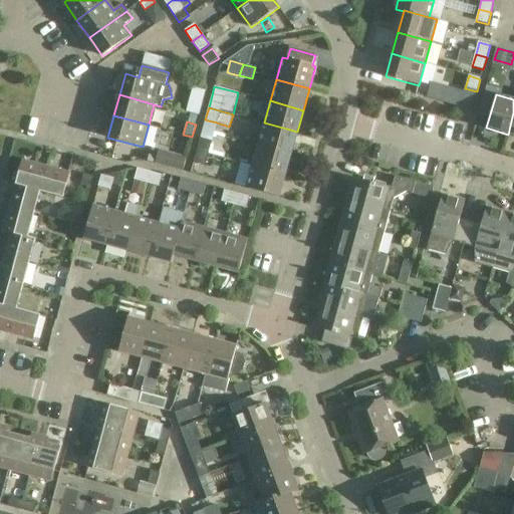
[(264,122),(258,144),(291,154),(297,132),(264,122)]
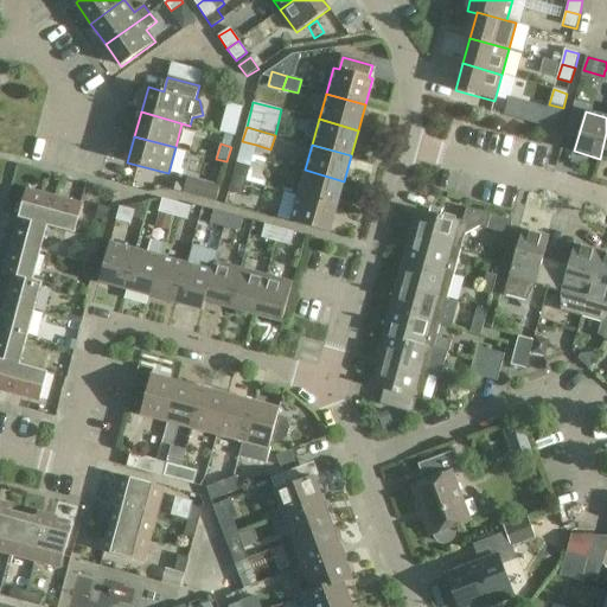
[(250,167),(237,164),(232,178),(247,181),(250,167)]
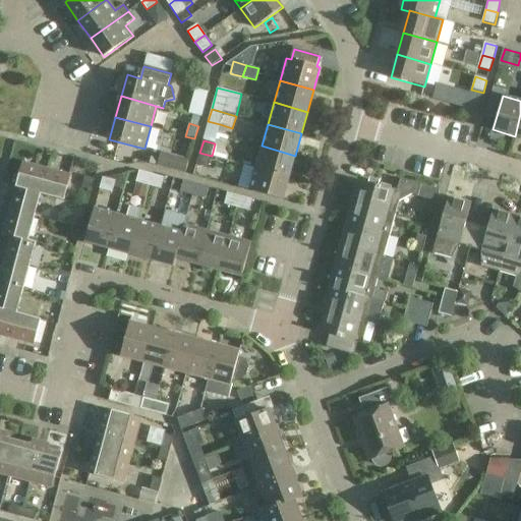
[(262,146),(255,168),(289,178),(295,156),(262,146)]
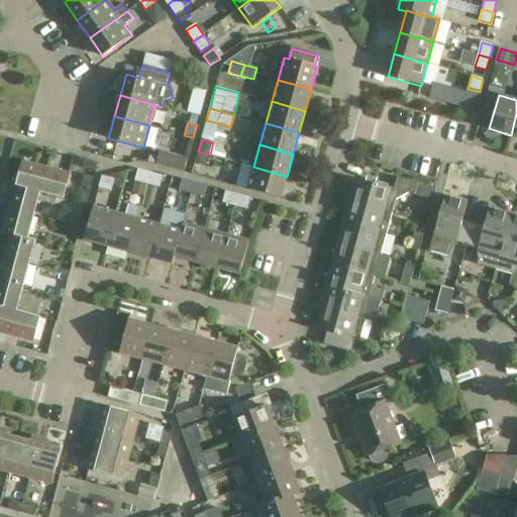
[(184,171),(188,159),(161,151),(158,164),(184,171)]
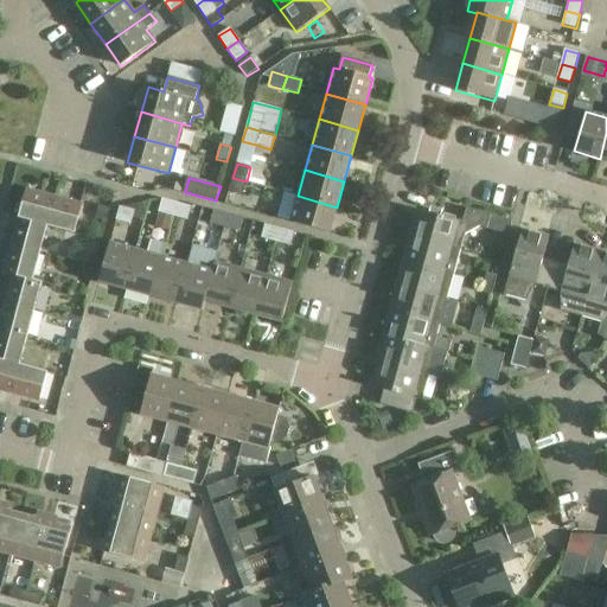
[(232,178),(229,192),(242,196),(247,181),(232,178)]
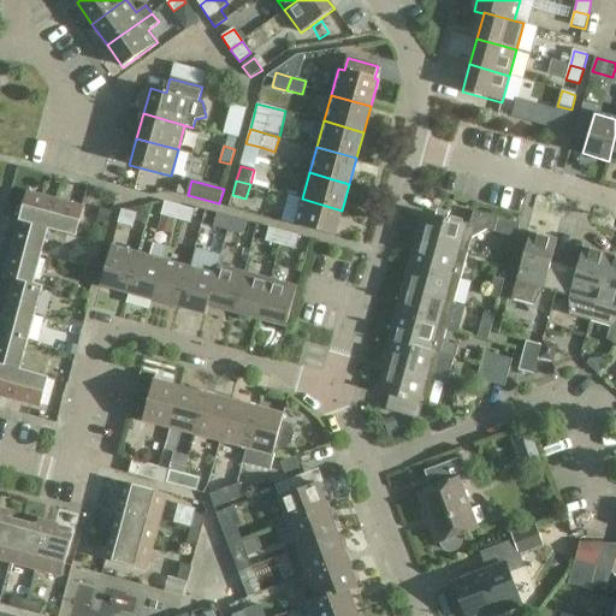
[(302,199),(302,200),(255,187),(250,203),(284,212),(285,208),(298,212),(295,225),(335,237),(342,211),(302,199)]
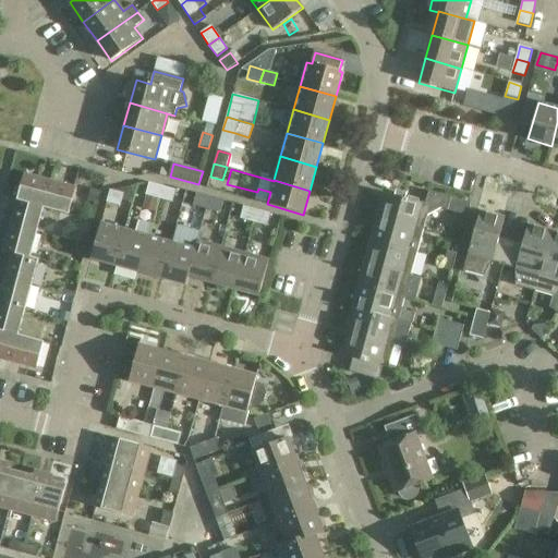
[(16,201),(44,208),(50,181),(24,174),(16,201)]
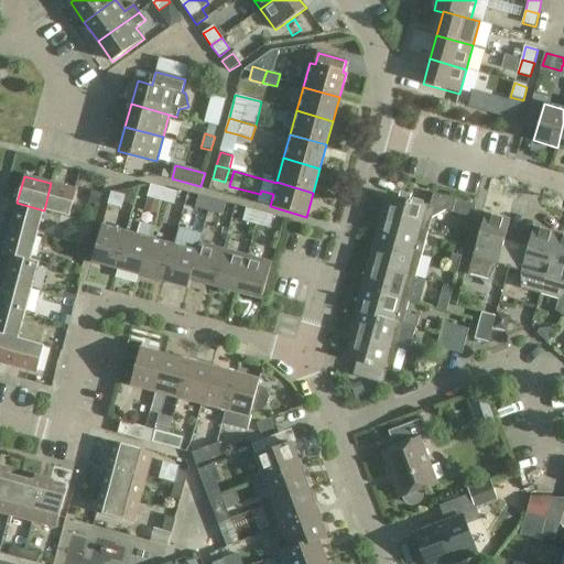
[(77,191),(51,183),(44,210),(69,217),(77,191)]
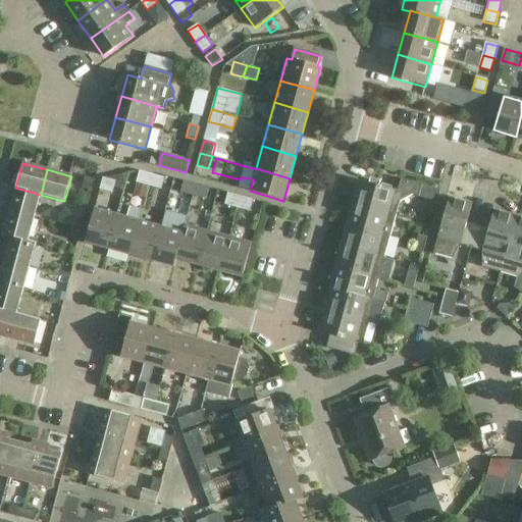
[(140,171),(137,183),(133,196),(144,199),(148,186),(151,174),(140,171)]
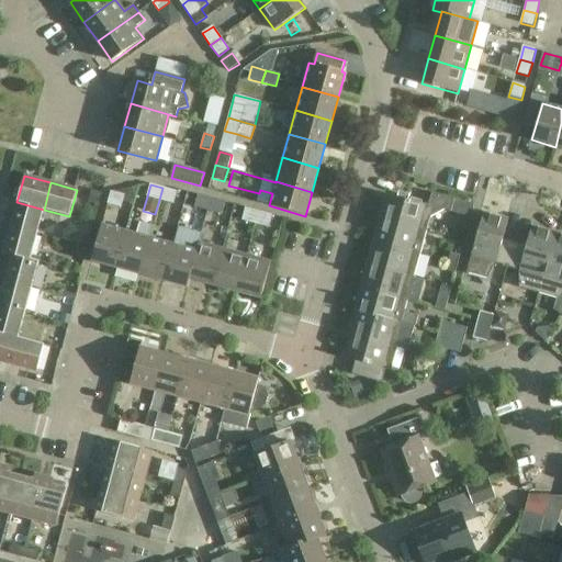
[(138,187),(111,192),(108,204),(121,209),(123,202),(133,205),(138,187)]
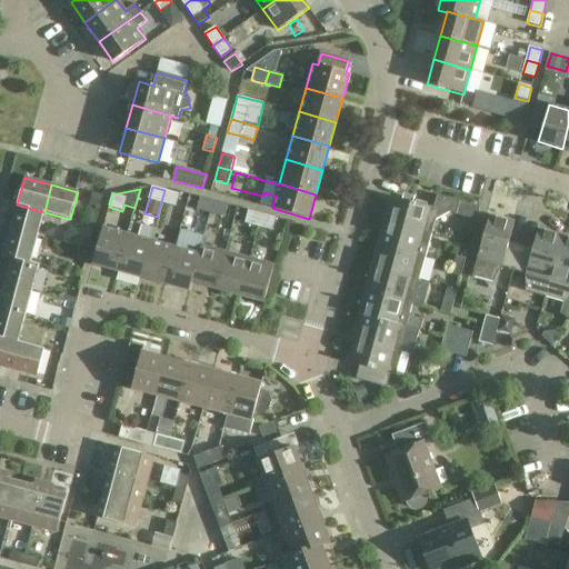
[(165,190),(161,202),(177,207),(179,195),(165,190)]
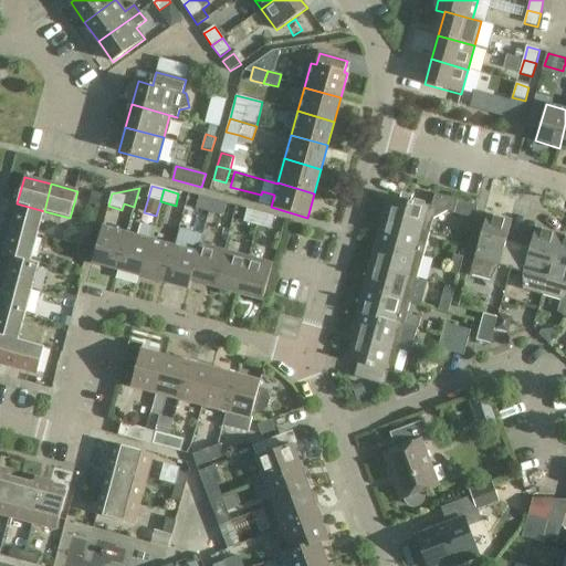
[(92,191),(88,203),(98,206),(102,194),(92,191)]
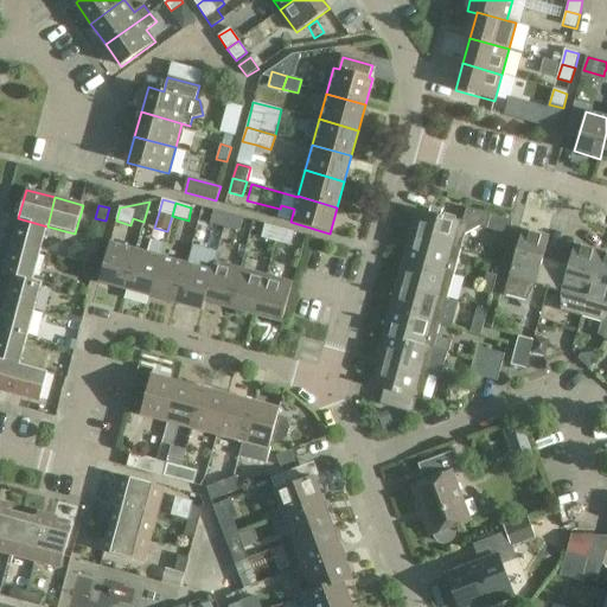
[(416,210),(410,235),(461,249),(465,234),(479,228),(480,228),(509,235),(512,222),(466,209),(462,222),(416,210)]
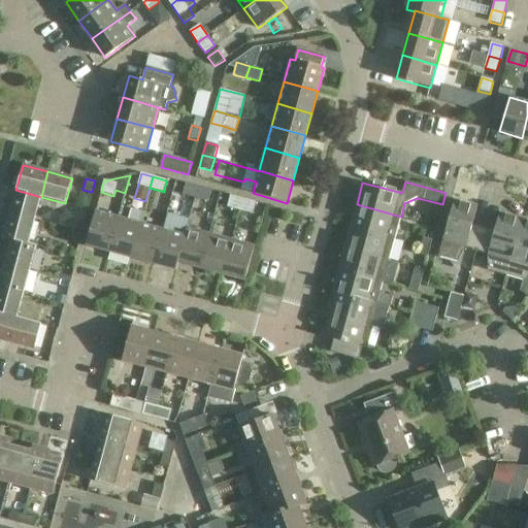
[(196,198),(199,187),(187,184),(184,195),(196,198)]
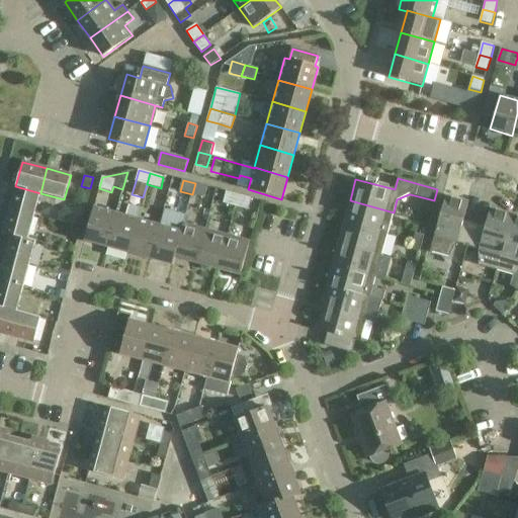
[(192,194),(204,198),(207,186),(195,183),(192,194)]
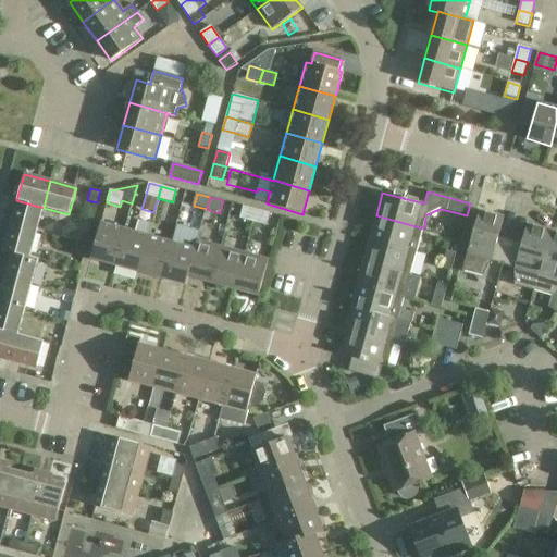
[(37,232),(44,208),(16,200),(10,225),(37,232)]
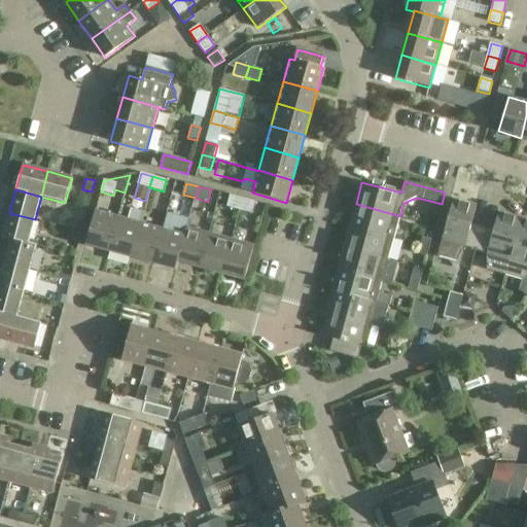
[(227,207),(240,210),(243,199),(231,196),(227,207)]
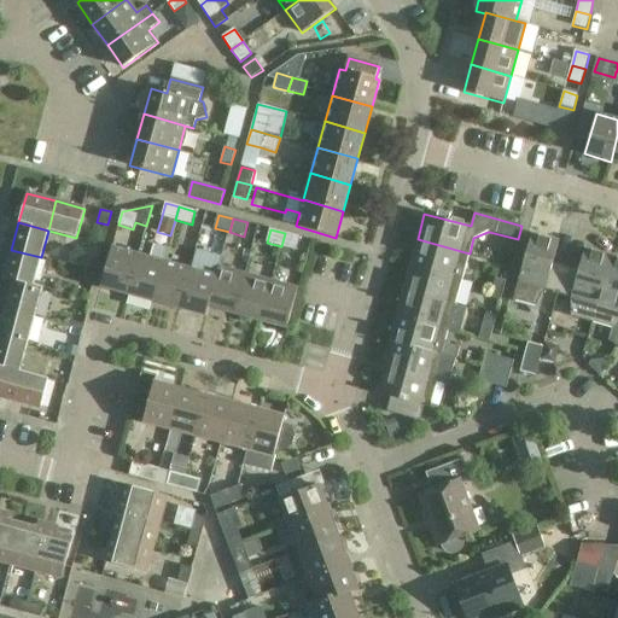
[(285,233),(281,246),(296,251),(299,237),(285,233)]
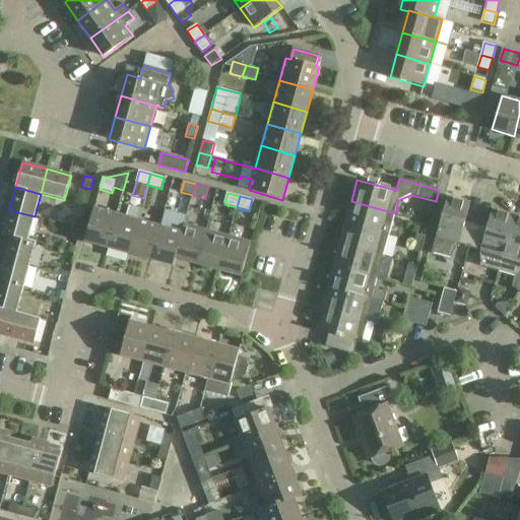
[(469,248),(476,223),(465,220),(470,203),(447,197),(442,216),(432,253),(450,258),(458,245),(469,248)]
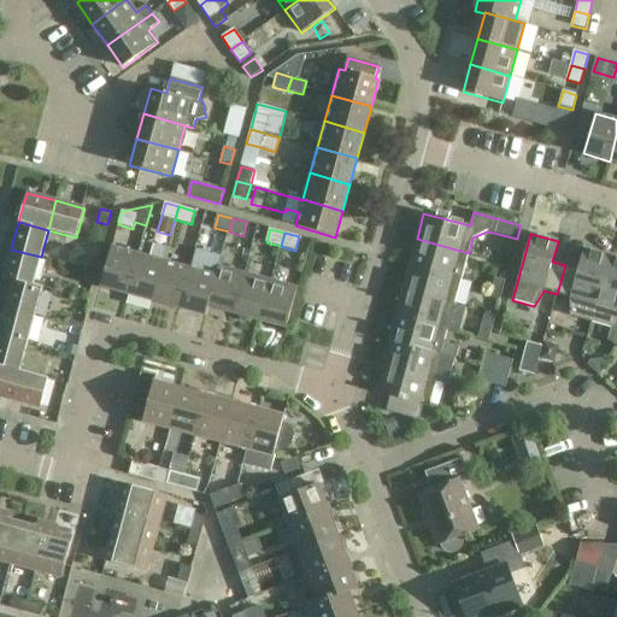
[(417,239),(410,264),(462,278),(469,253),(417,239)]
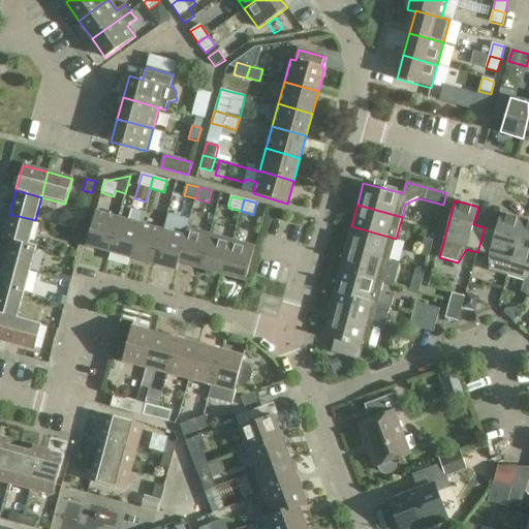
[(86,246),(109,252),(118,218),(96,212),(86,246)]
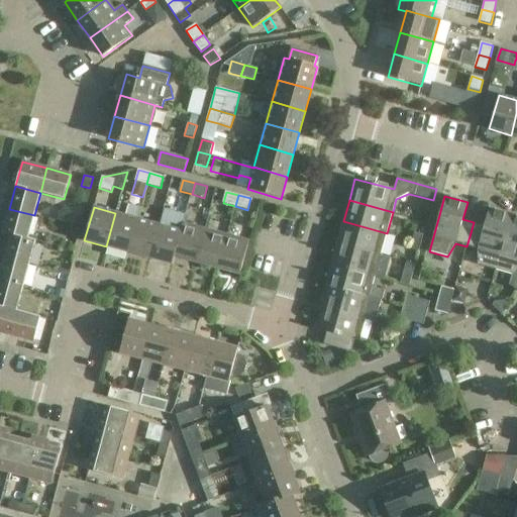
[(477,265),(495,270),(511,214),(489,208),(484,225),(474,222),(467,246),(478,249),(477,265)]
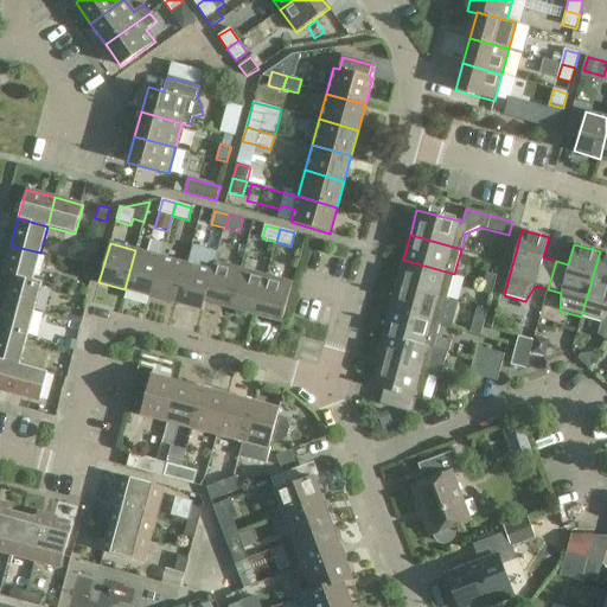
[(4,274),(13,276),(13,275),(32,280),(33,280),(40,253),(11,246),(4,274)]
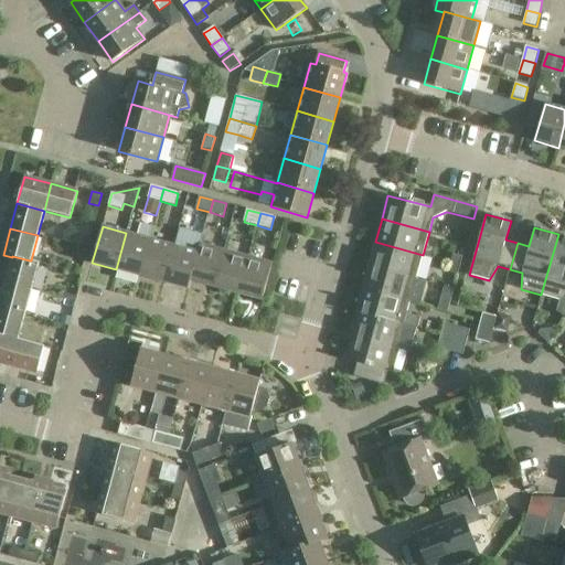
[(150,240),(126,233),(116,269),(140,276),(150,240)]
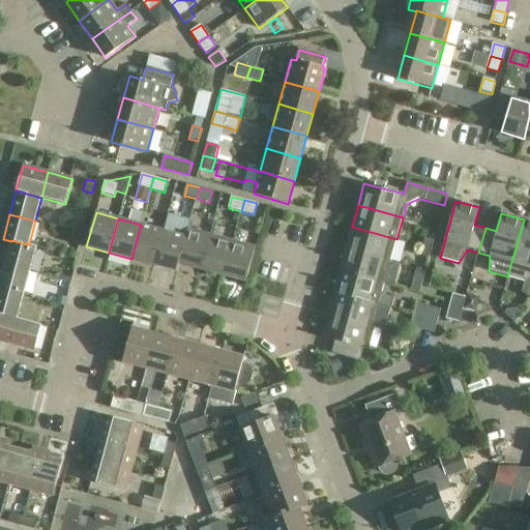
[(529,222),(524,219),(507,276),(525,282),(522,293),(528,297),(529,294),(529,222)]
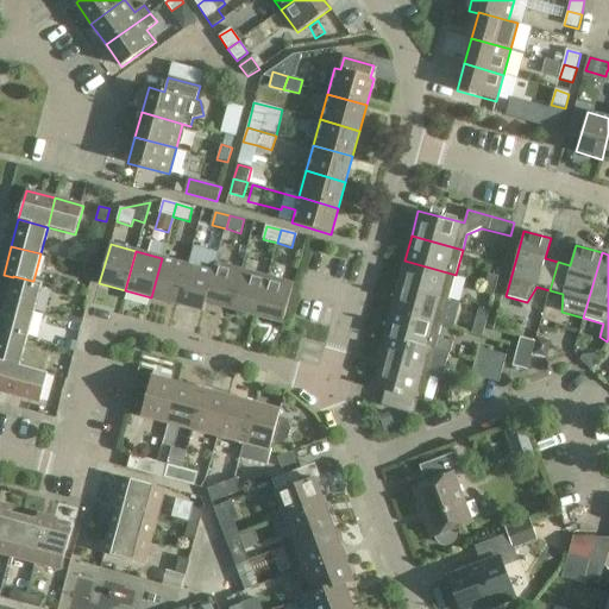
[(151,297),(176,305),(188,265),(162,258),(151,297)]
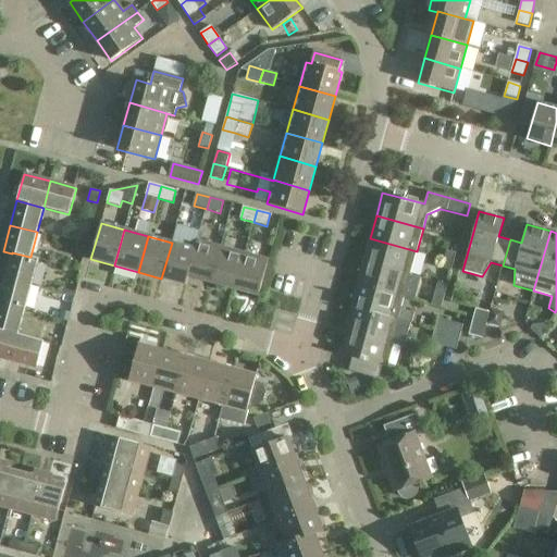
[(417,251),(370,238),(363,261),(410,274),(417,251)]
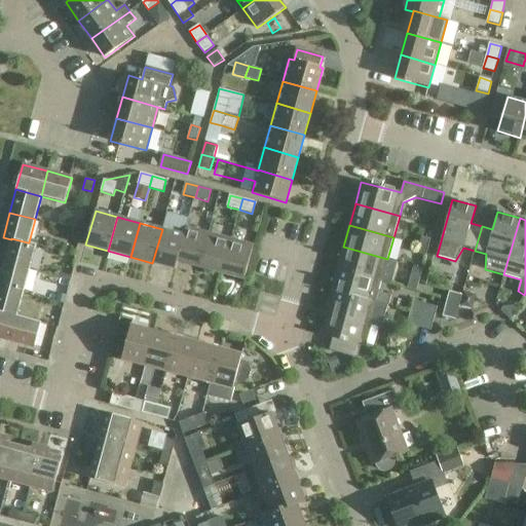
[(184,234),(184,235),(177,261),(178,262),(199,267),(209,233),(186,226),(184,234)]
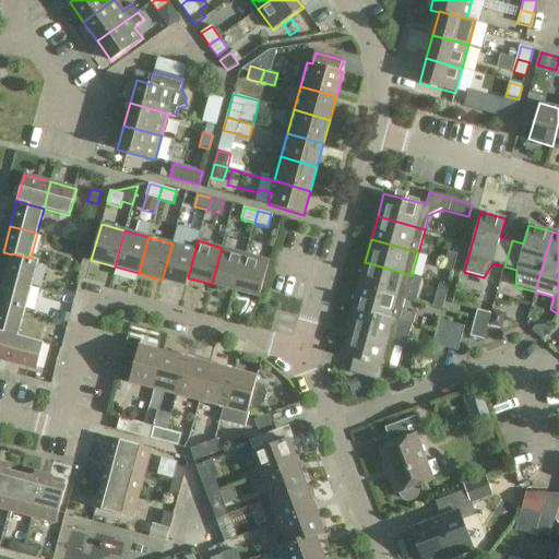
[(74,244),(71,256),(83,259),(86,247),(74,244)]
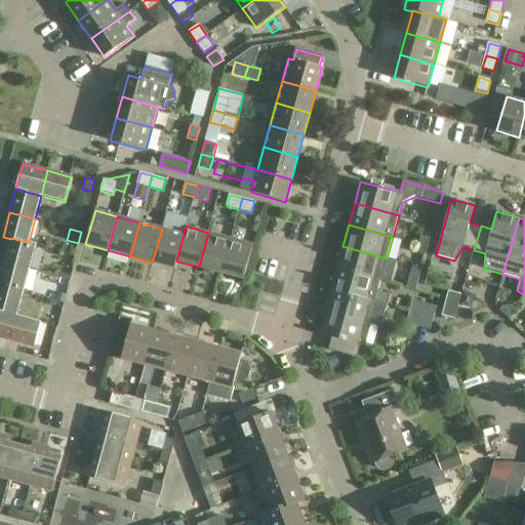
[(162,229),(152,263),(175,269),(177,261),(176,260),(184,235),(162,229)]
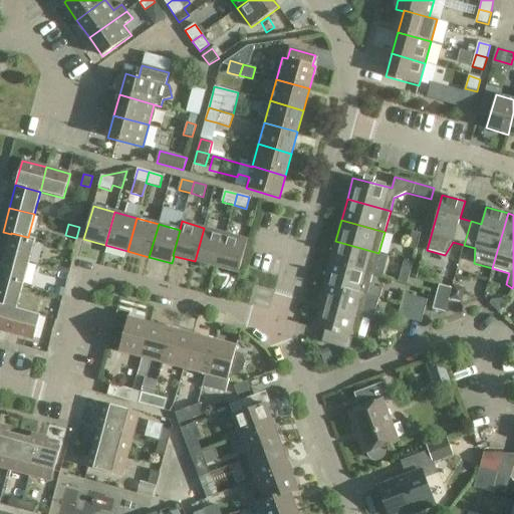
[(195,261),(216,267),(225,234),(204,228),(195,261)]
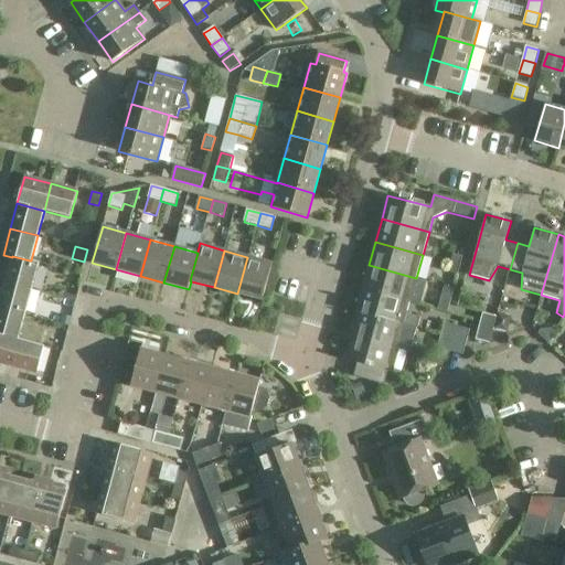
[(460,265),(462,256),(452,254),(450,263),(460,265)]
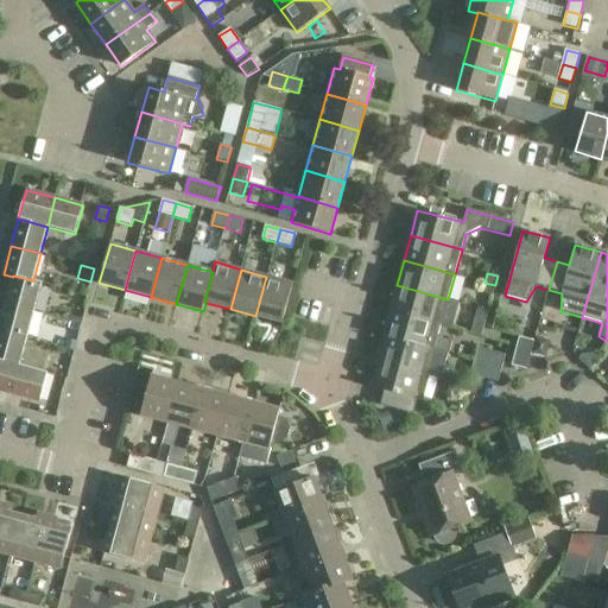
[(6,303),(35,310),(42,283),(33,280),(32,280),(13,276),(13,277),(6,303)]
